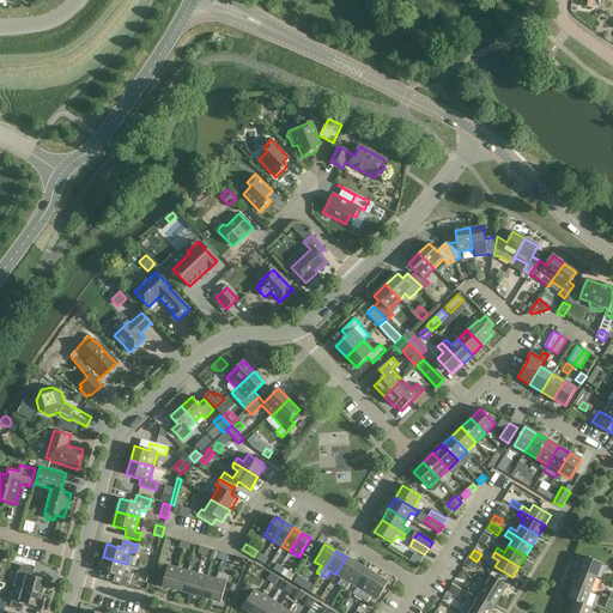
[(122,577),(126,564),(103,557),(99,571),(114,576),(111,582),(126,587),(128,580),(122,577)]
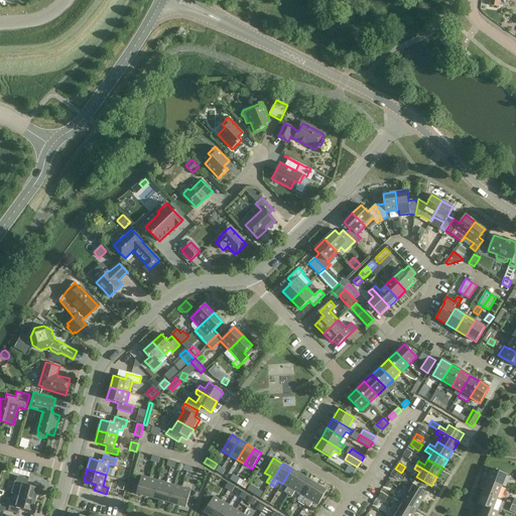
[(291,469),(282,484),(287,487),(284,492),(287,495),(300,474),(291,469)]
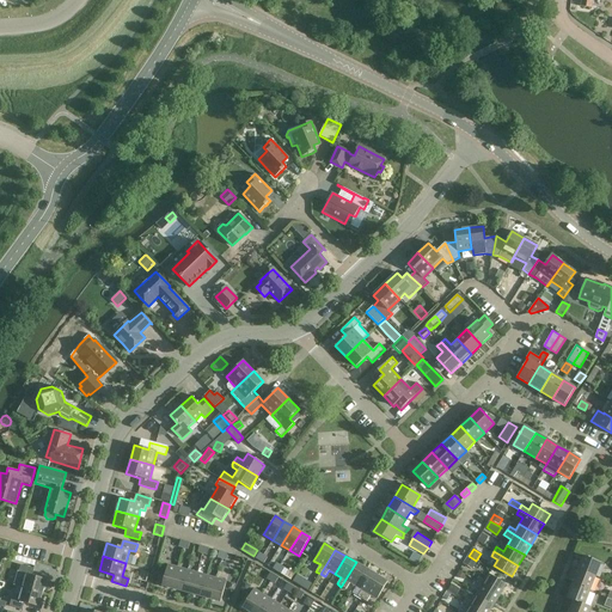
[(471,569),(476,561),(469,556),(464,564),(471,569)]
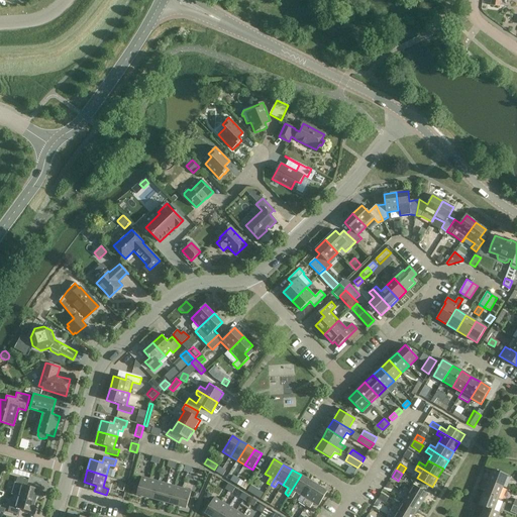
[(488,482),(503,488),(508,476),(493,470),(488,482)]
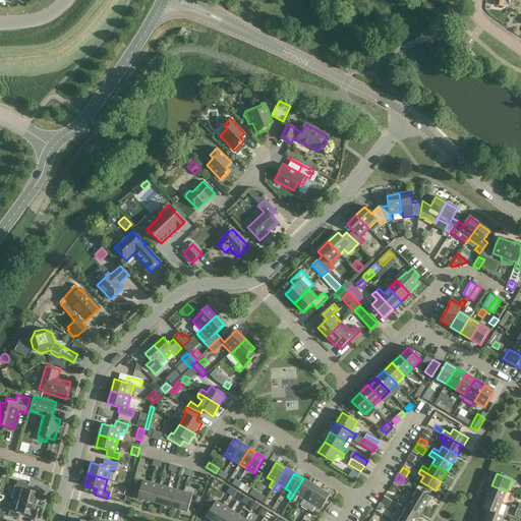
[(302,499),(311,484),(303,478),(290,500),(294,502),(298,496),(302,499)]
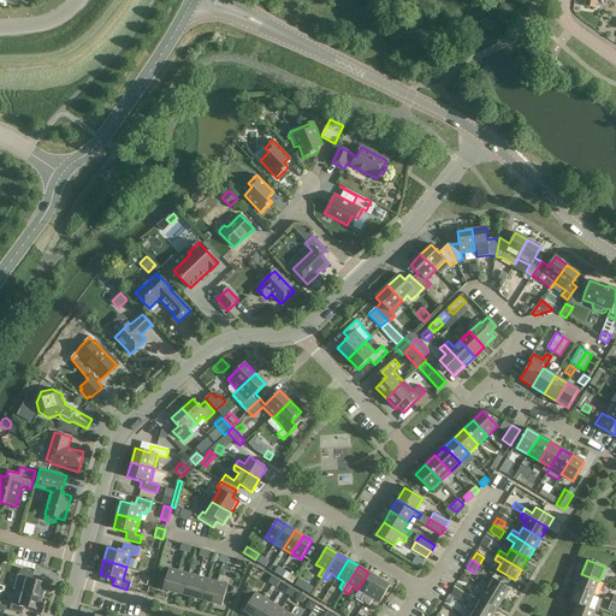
[(27,578),(23,592),(43,597),(47,584),(33,579),(35,573),(17,567),(15,574),(19,575),(27,578)]
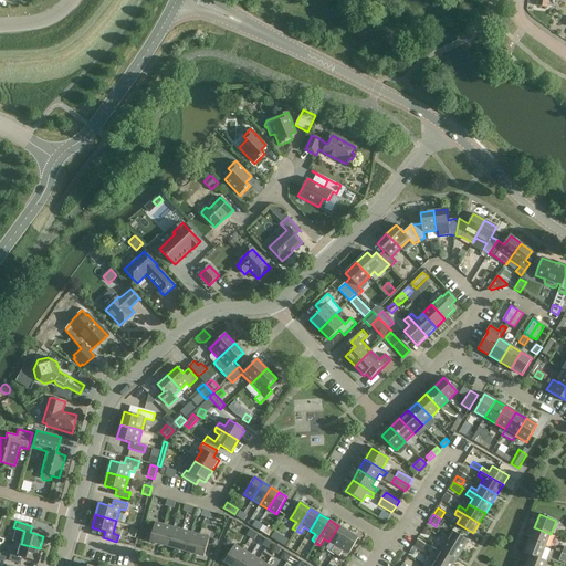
[(158,544),(165,525),(155,522),(149,542),(158,544)]
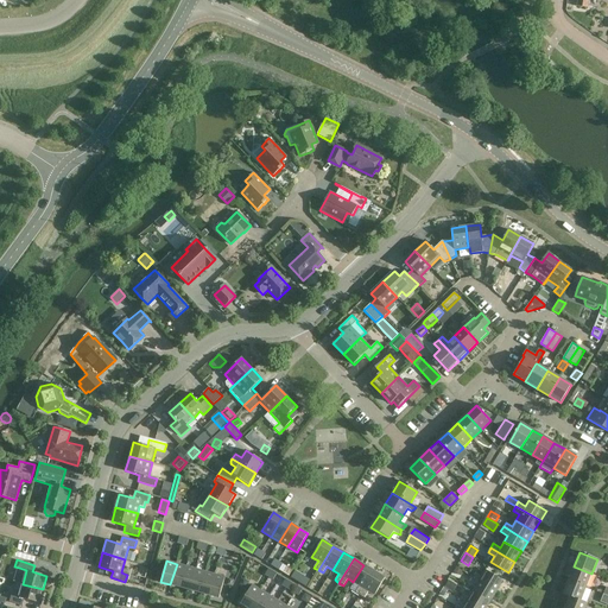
[(274,568),(289,576),(292,570),(278,562),(274,568)]
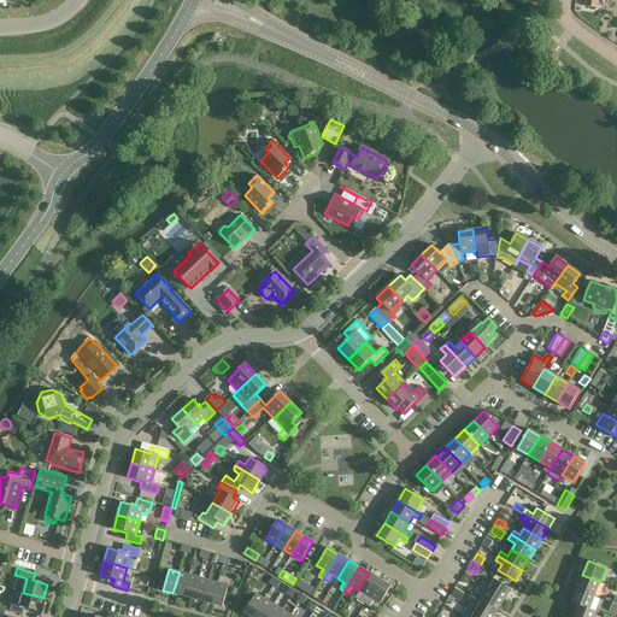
[(172,593),(183,597),(189,575),(180,573),(172,593)]
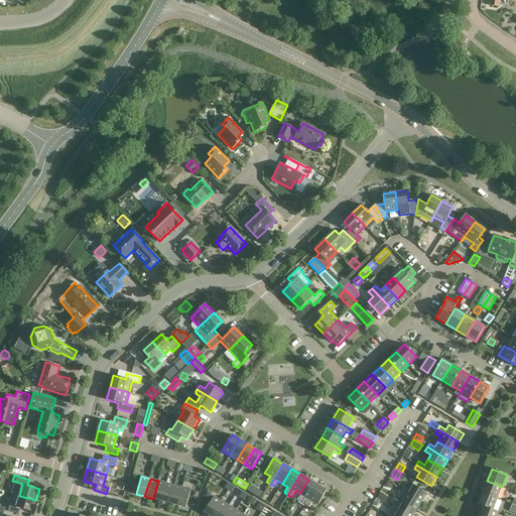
[(317,485),(308,480),(299,494),(304,497),(301,503),(305,505),(317,485)]
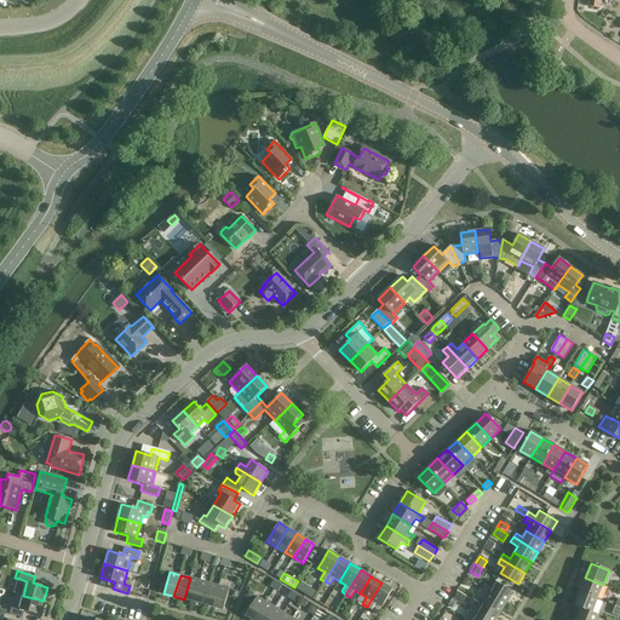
[(194,602),(200,580),(190,578),(184,600),(194,602)]
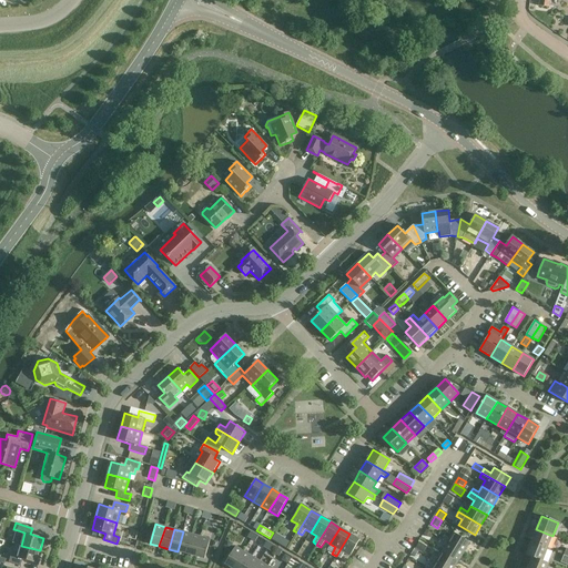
[(536,529),(531,541),(547,548),(553,536),(536,529)]
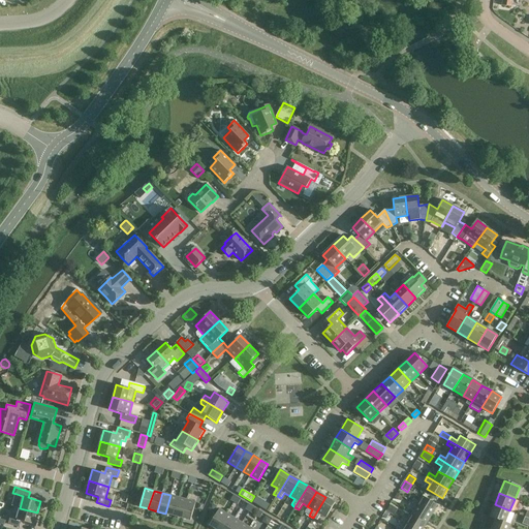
[(165,514),(174,516),(179,497),(170,495),(165,514)]
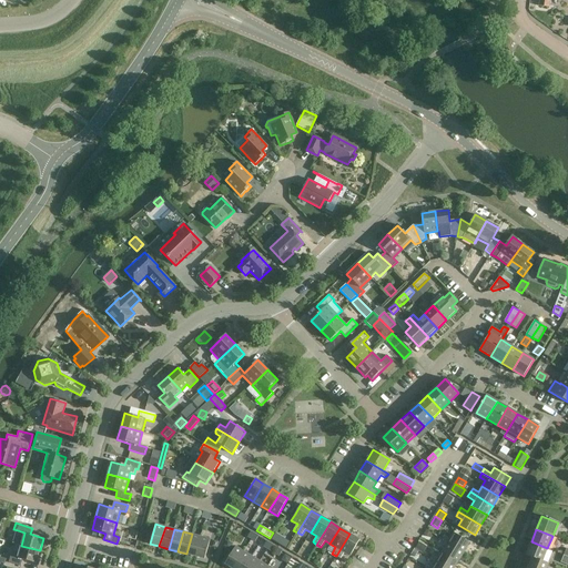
[(444,535),(442,539),(464,553),(469,543),(454,533),(450,538),(444,535)]
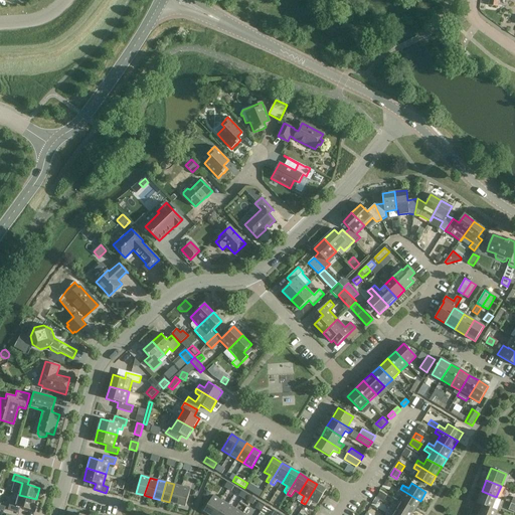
[(169,502),(177,505),(182,487),(174,484),(169,502)]
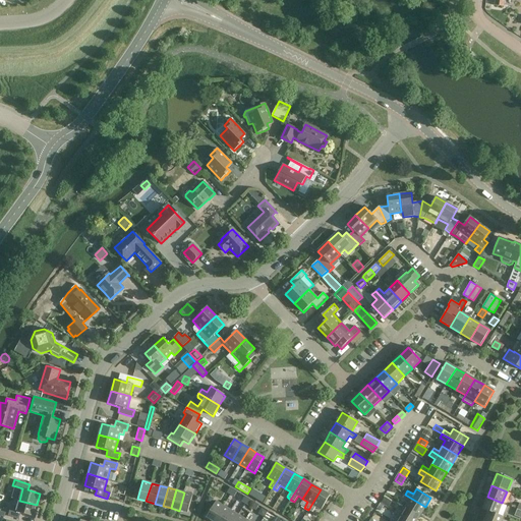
[(321,489),(308,510),(312,512),(315,507),(321,510),(325,504),(330,496),(321,489)]
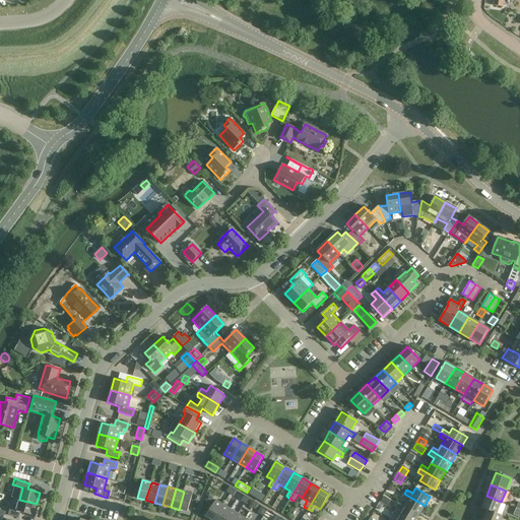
[(192,494),(184,492),(179,510),(187,512),(192,494)]
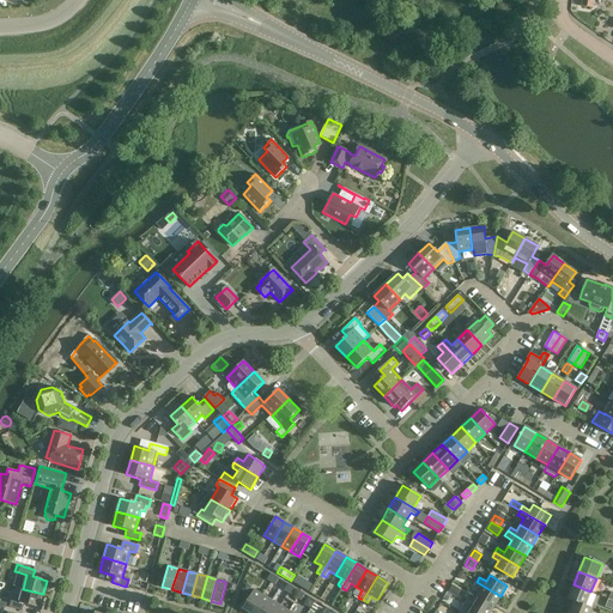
[(495,607),(501,596),(477,582),(473,587),(480,590),(477,596),(495,607)]
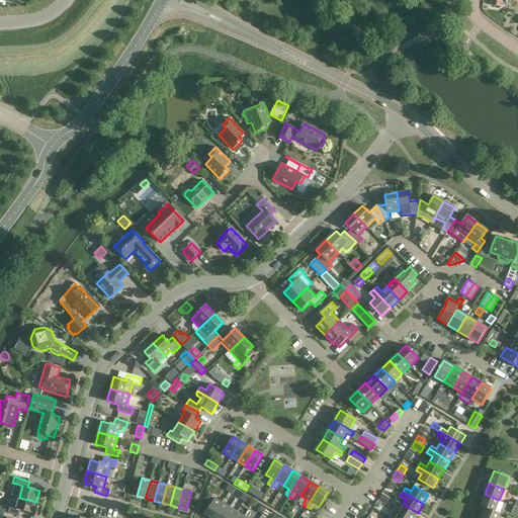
[(206,493),(203,499),(208,502),(212,496),(206,493)]
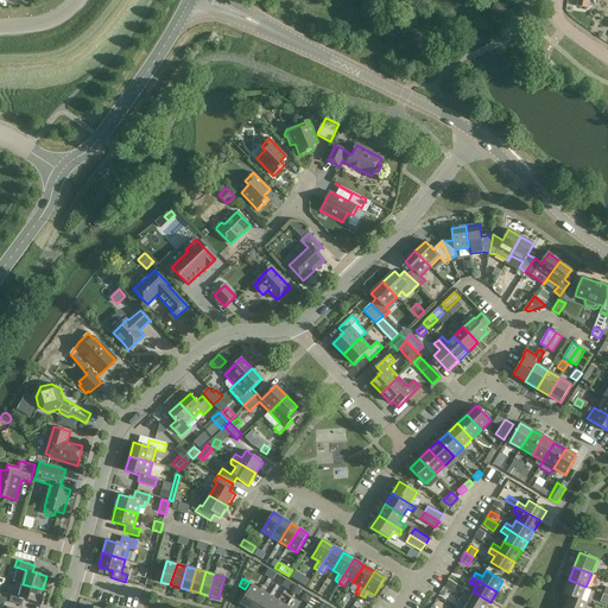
[(581,601),(586,587),(569,580),(563,595),(569,597),(569,596),(581,601)]
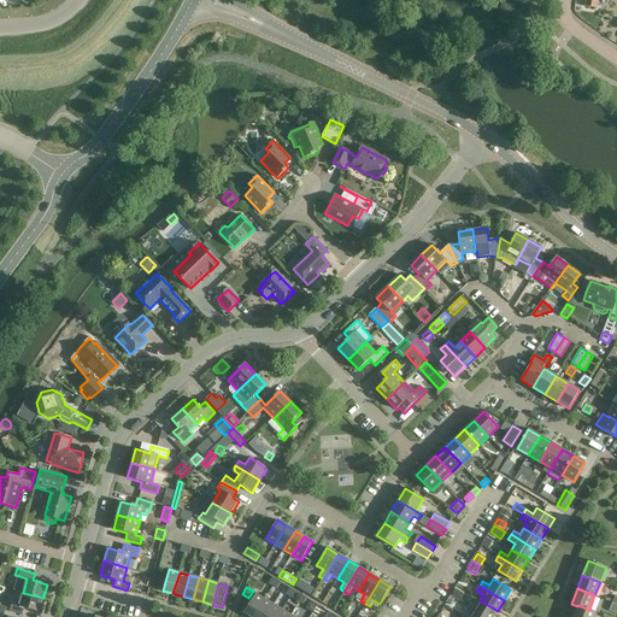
[(456,589),(451,595),(459,601),(463,594),(456,589)]
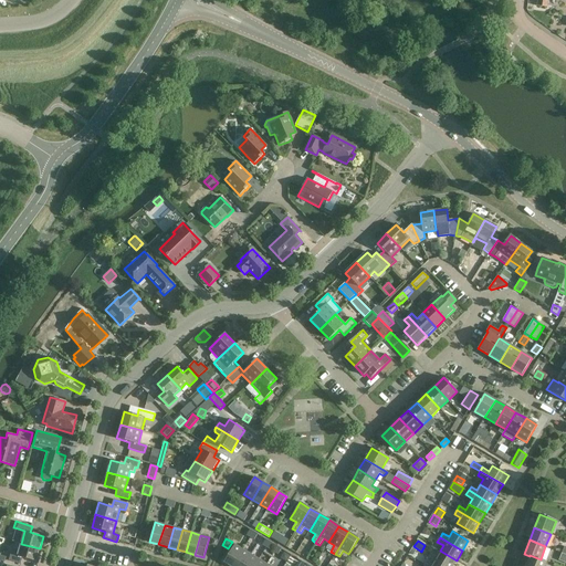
[(9,561),(10,562),(21,564),(22,558),(35,562),(40,548),(21,544),(18,556),(10,554),(9,561)]
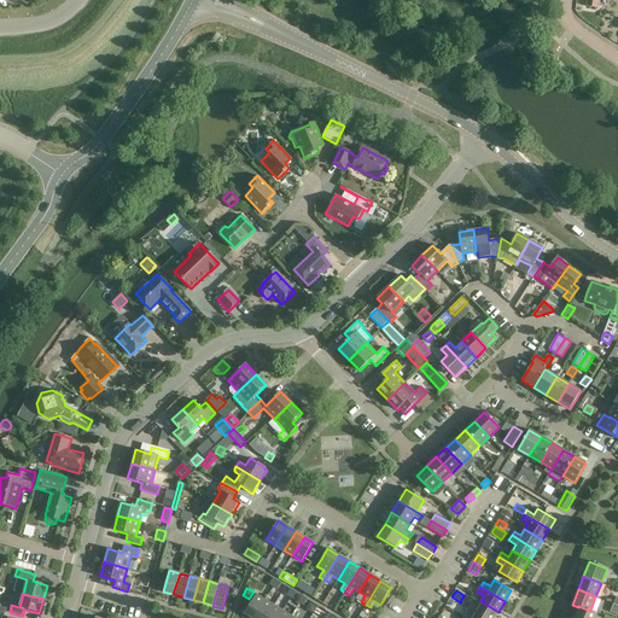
[(244,613),(251,617),(254,617),(264,600),(256,594),(244,613)]
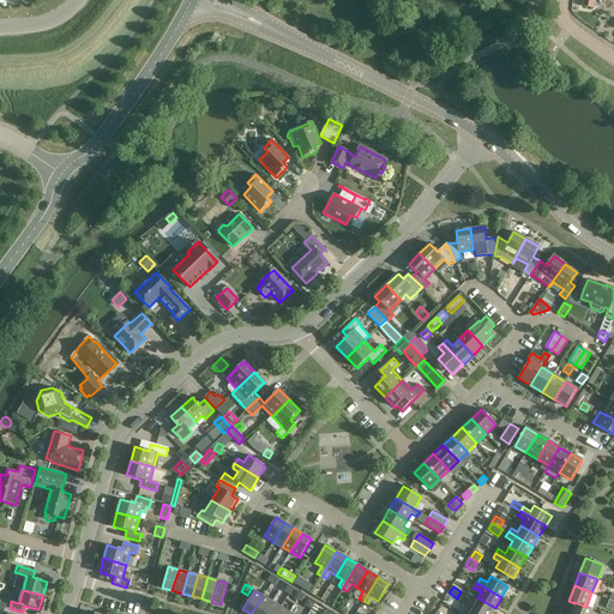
[(252,613),(264,613),(272,601),(263,596),(252,613)]
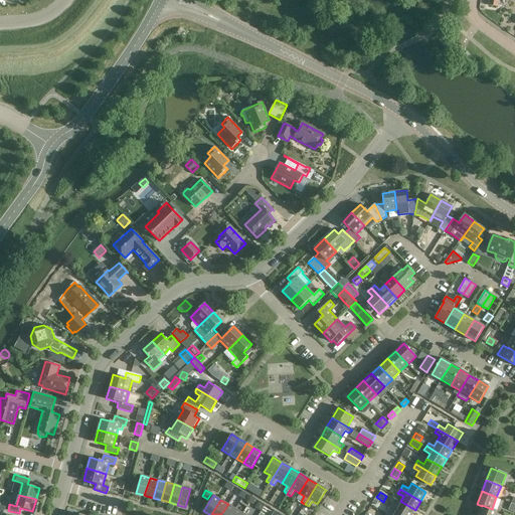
[(411,514),(415,510),(400,501),(397,506),(391,502),(389,506),(403,514),(411,514)]
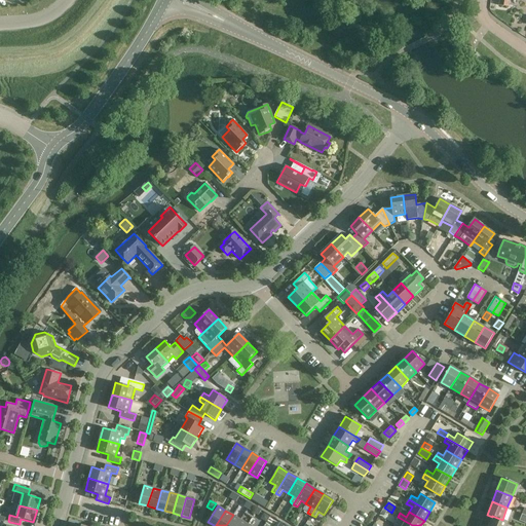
[(233,515),(226,525),(235,525),(240,520),(233,515)]
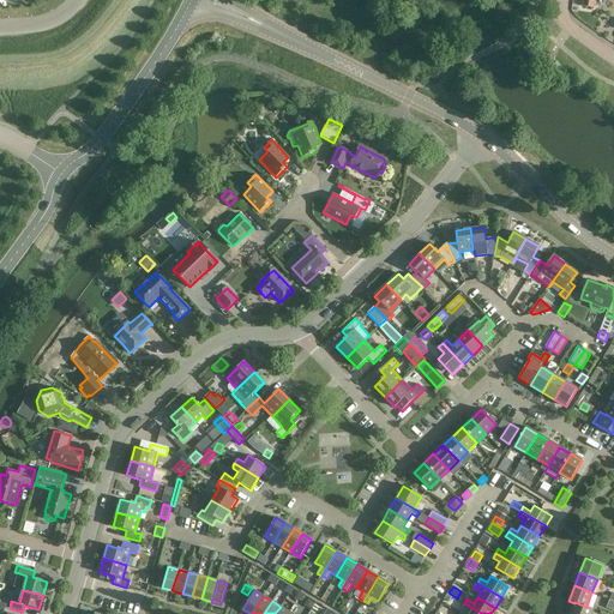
[(575,602),(575,603),(570,613),(590,613),(593,609),(587,607),(575,602)]
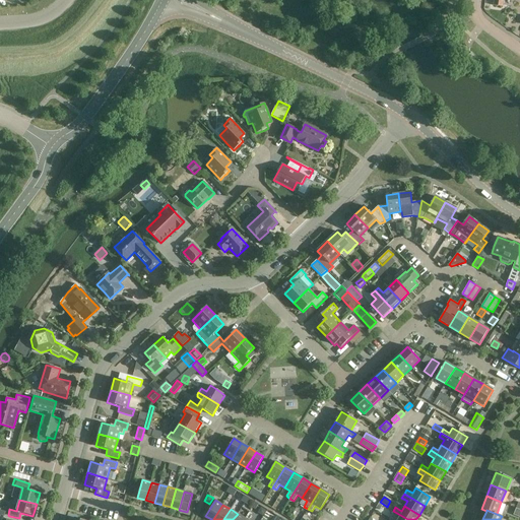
[(407,519),(393,511),(391,515),(396,518),(395,519),(407,519)]
